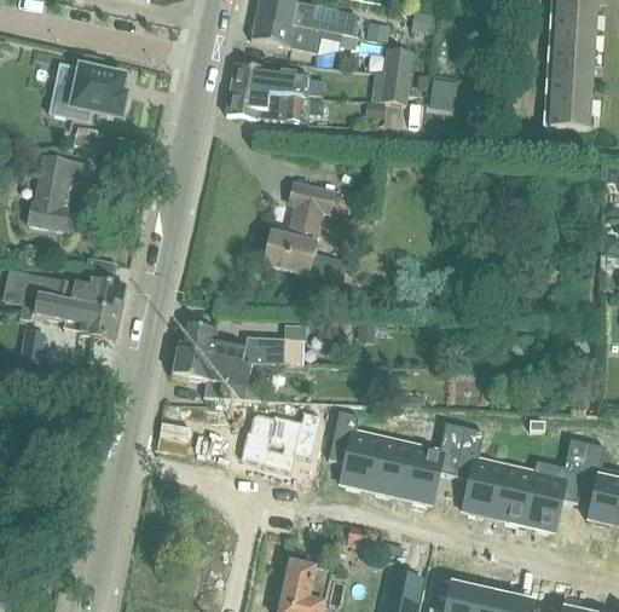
[(259,0),(255,22),(277,27),(278,17),(293,19),(291,24),(311,28),(312,28),(323,29),(341,33),(352,35),(356,21),(357,13),(335,10),(333,22),(314,18),(316,6),(317,5),(290,0),(259,0)]
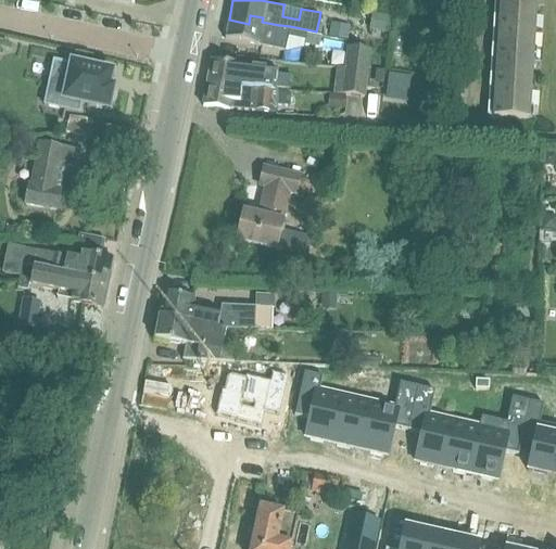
[(501,0),(500,13),(493,13),(492,23),(534,26),(535,0),(501,0)]
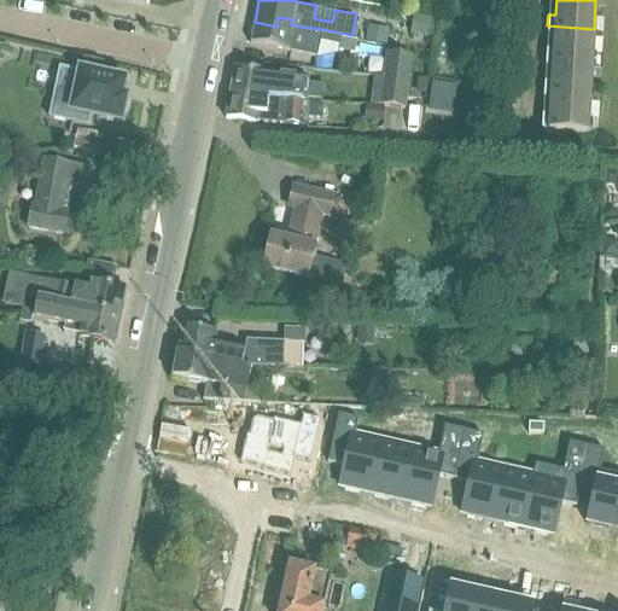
[(413,10),(409,27),(432,31),(435,13),(413,10)]
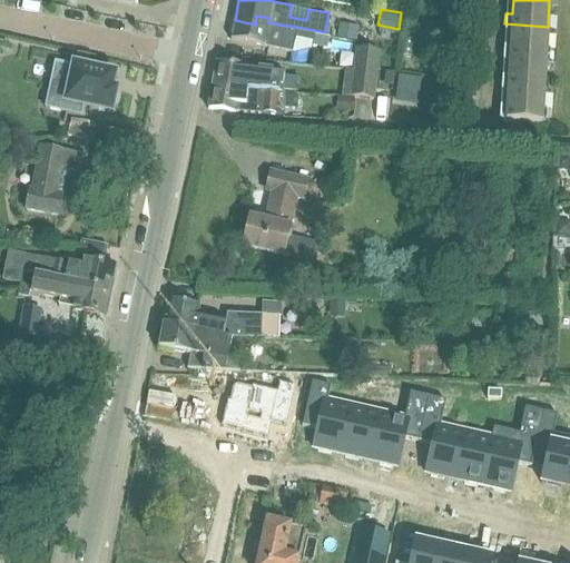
[(292,48),(297,27),(287,26),(286,26),(268,22),(269,18),(256,16),(255,25),(235,20),(234,20),(231,36),(253,40),(292,48)]
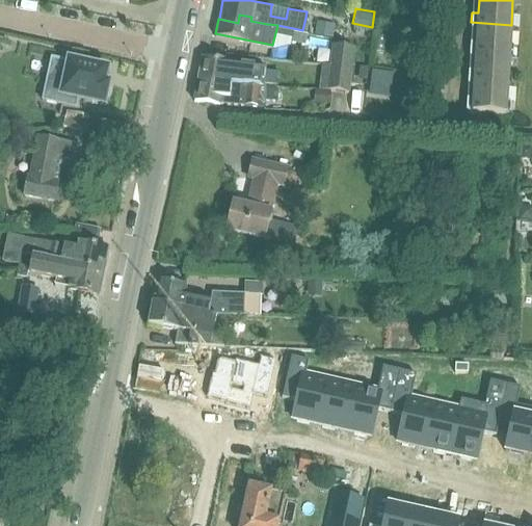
[(331,34),(335,21),(316,18),(314,30),(331,34)]
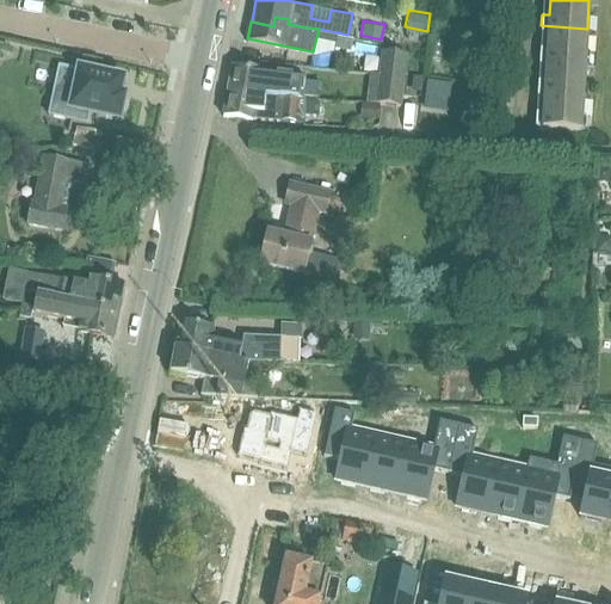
[(587,29),(541,25),(541,29),(548,30),(547,47),(539,47),(539,59),(585,61),(587,29)]
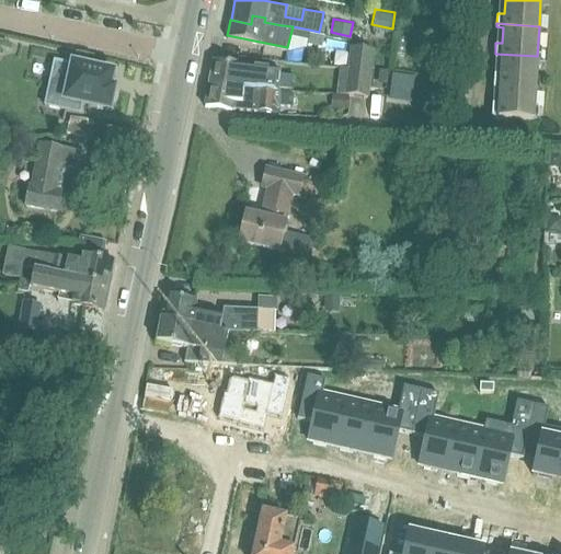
[(309,30),(307,41),(321,44),(323,33),(309,30)]
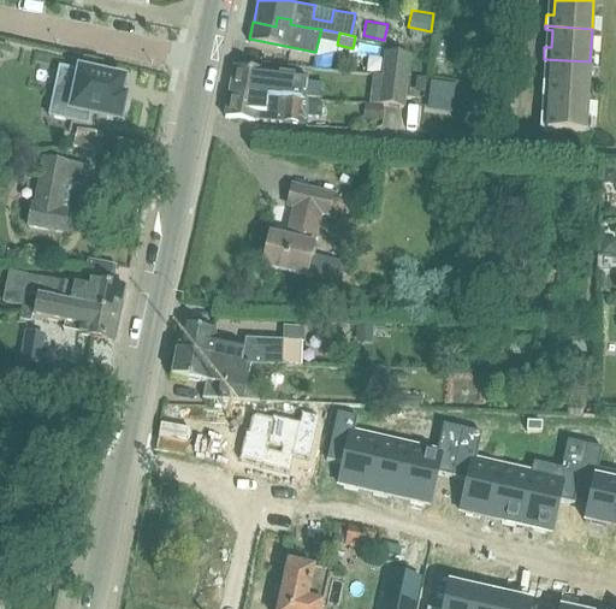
[(381,71),(386,71),(406,74),(408,51),(384,47),(381,71)]
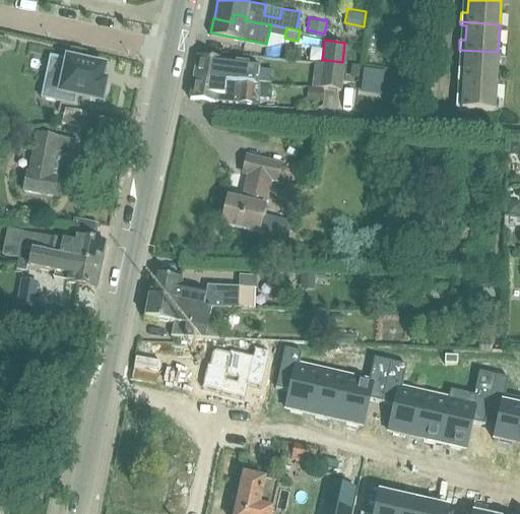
[(498,52),(459,50),(459,52),(464,52),(464,67),(458,66),(457,77),(496,80),(498,52)]
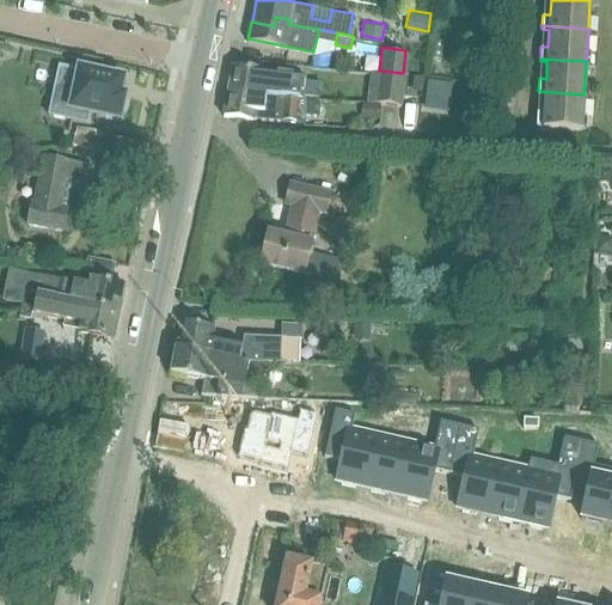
[(54,85),(48,111),(86,120),(89,110),(118,117),(124,92),(120,91),(123,75),(98,69),(99,66),(84,62),(83,66),(78,66),(73,89),(54,85)]
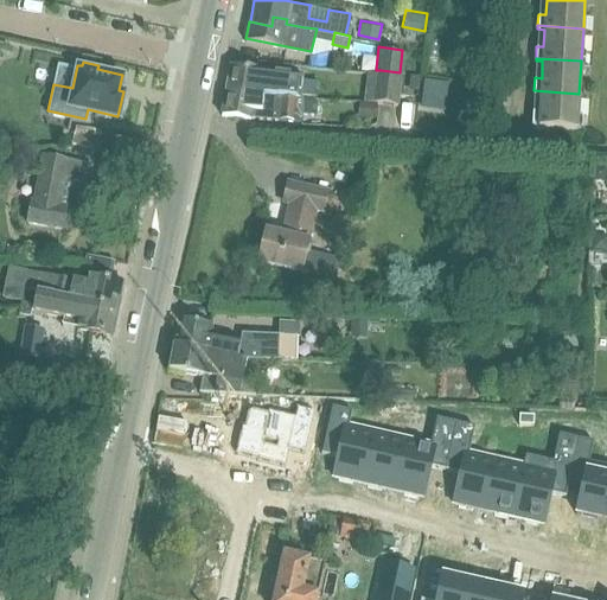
[(301,74),(267,69),(267,68),(230,64),(227,88),(288,94),(299,95),(301,74)]
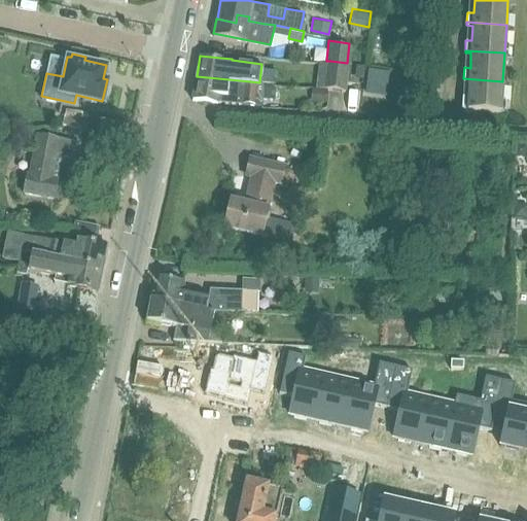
[(330,61),(326,61),(320,60),(317,84),(344,88),(347,63),(330,61)]
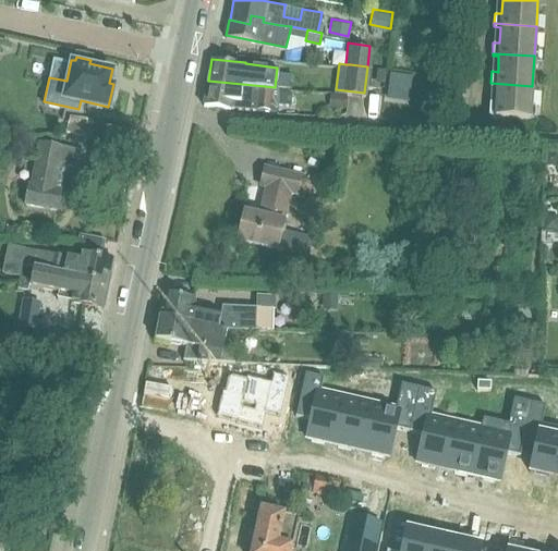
[(377,68),(376,80),(384,80),(385,69),(377,68)]
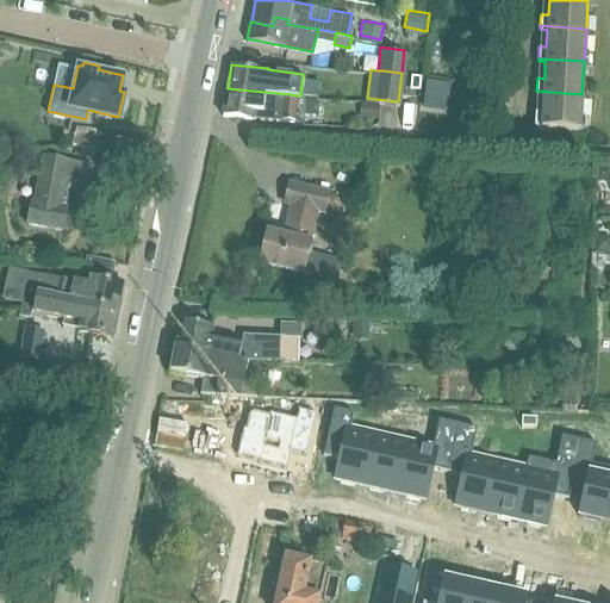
[(447,107),(448,78),(422,76),(421,106),(447,107)]
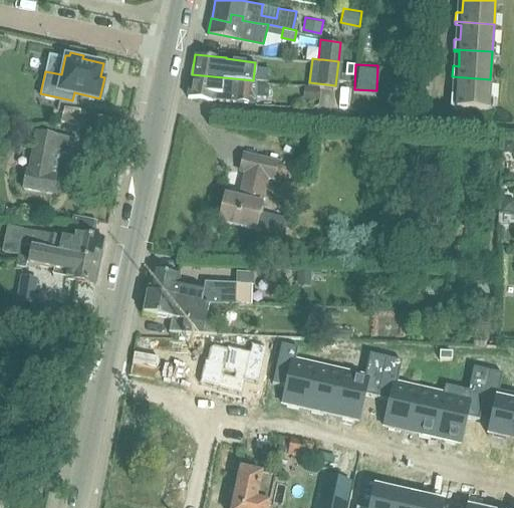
[(256,80),(253,80),(244,79),(192,74),(188,94),(212,97),(235,99),(255,100),(256,80)]
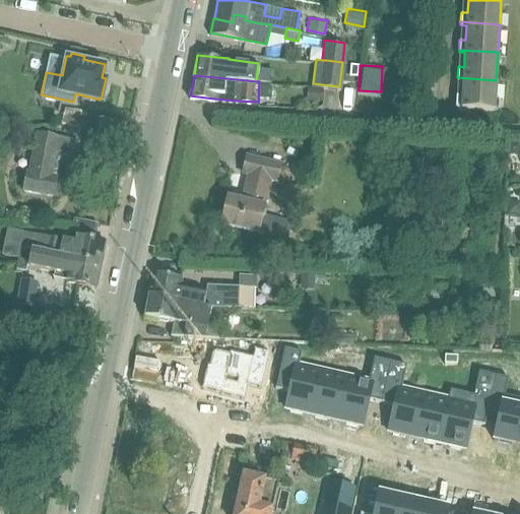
[(496,80),(457,77),(457,79),(463,79),(462,93),(456,93),(455,107),(494,109),(496,80)]
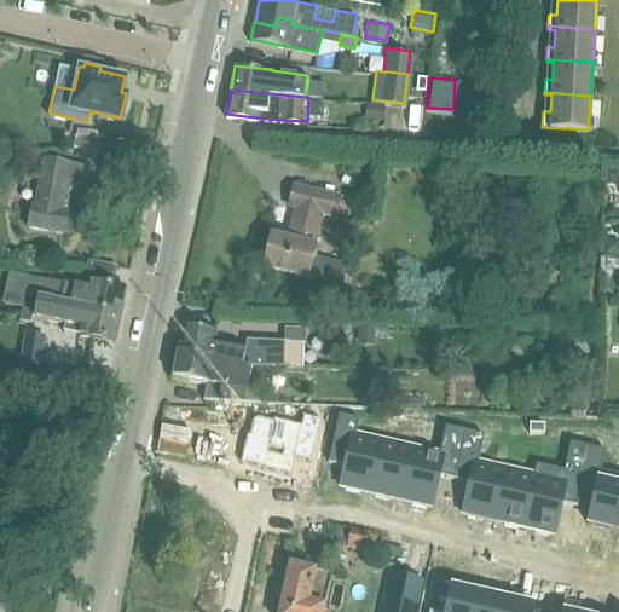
[(369,100),(368,115),(382,116),(383,102),(369,100)]
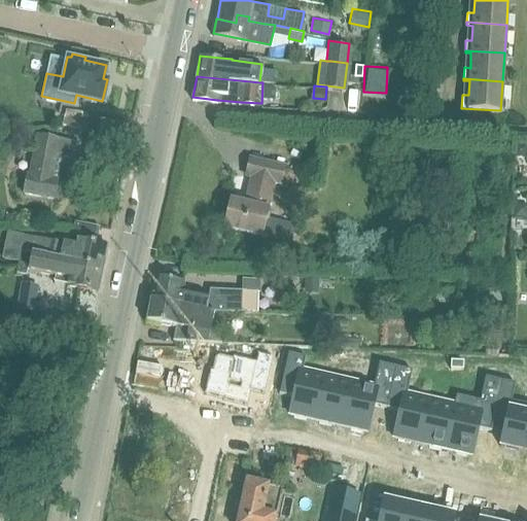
[(65,106),(62,124),(91,129),(94,111),(65,106)]
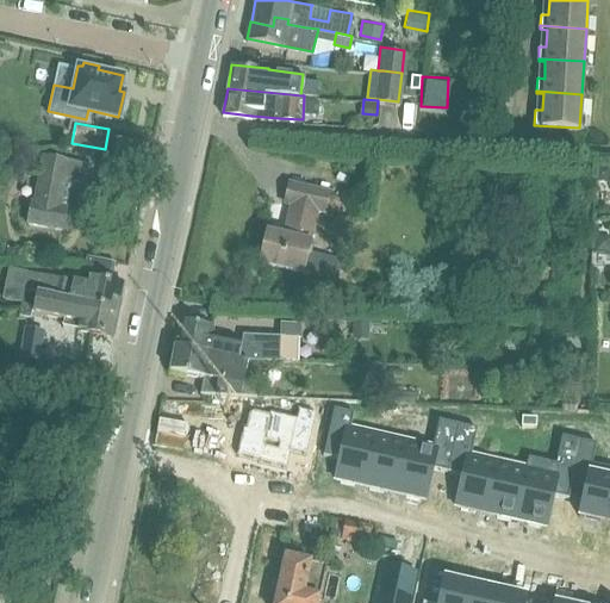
[(26,219),(39,222),(62,227),(67,205),(60,204),(64,175),(88,180),(91,163),(42,157),(33,199),(31,198),(26,219)]
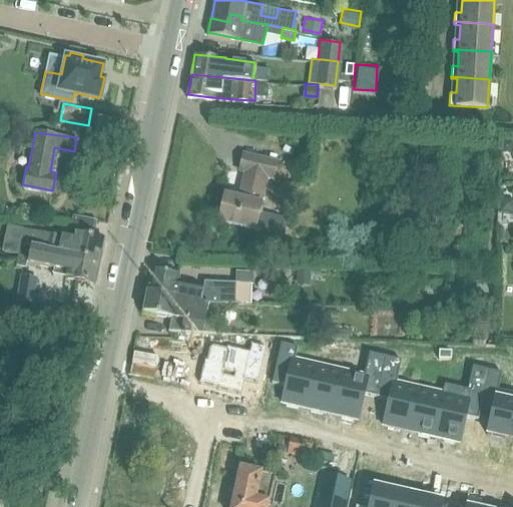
[(510,148),(511,138),(501,137),(500,147),(510,148)]
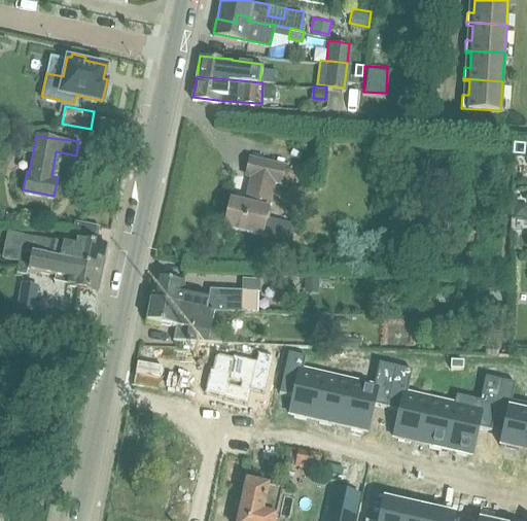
[(273,178),(280,180),(283,164),(250,157),(246,172),(252,174),(246,203),(231,200),(224,224),(245,229),(290,240),(294,221),(269,215),(268,218),(265,217),(269,200),(268,200),(273,178)]
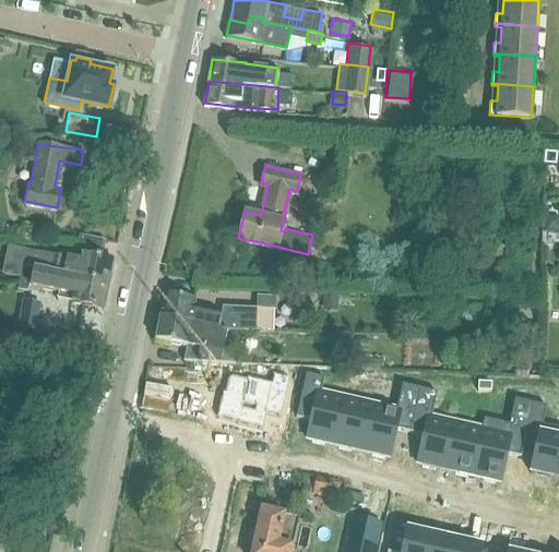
[(558,213),(546,213),(545,226),(558,227),(558,213)]
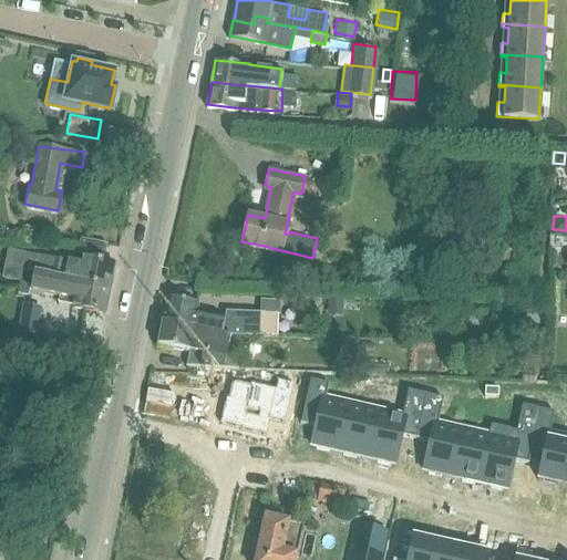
[(80,236),(78,249),(104,255),(106,240),(80,236)]
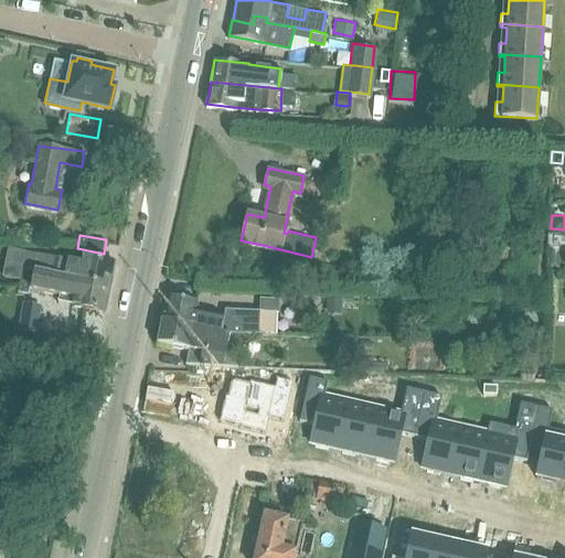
[(22,266),(109,285),(115,260),(82,253),(81,260),(50,254),(50,256),(25,250),(22,266)]
